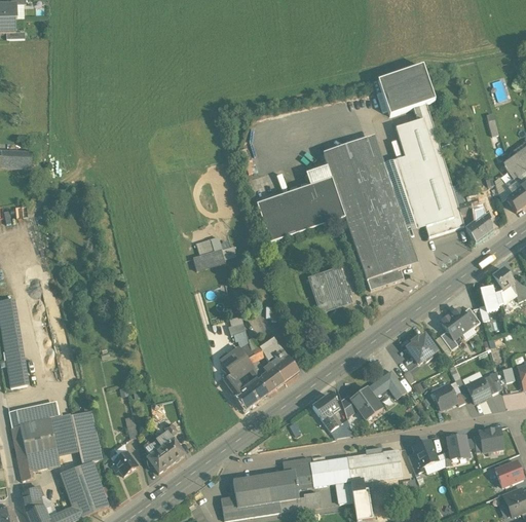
[(7,3),(0,2),(0,31),(6,32),(15,31),(14,17),(16,17),(16,3),(16,2),(7,3)]
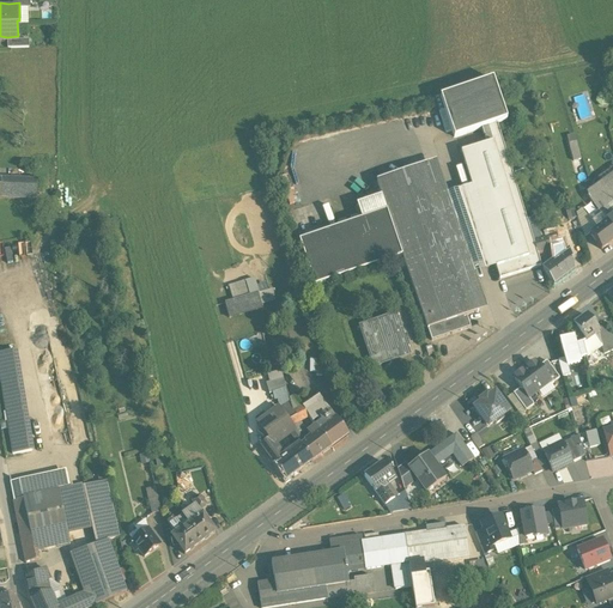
[(492,76),(439,93),(444,107),(438,109),(445,129),(451,127),(454,134),(487,123),(497,120),(503,117),(507,116),(492,76)]
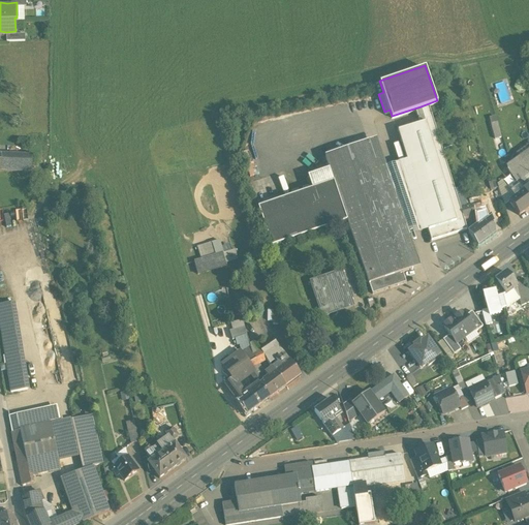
[(429,103),(421,106),(425,120),(426,120),(433,117),(429,103)]
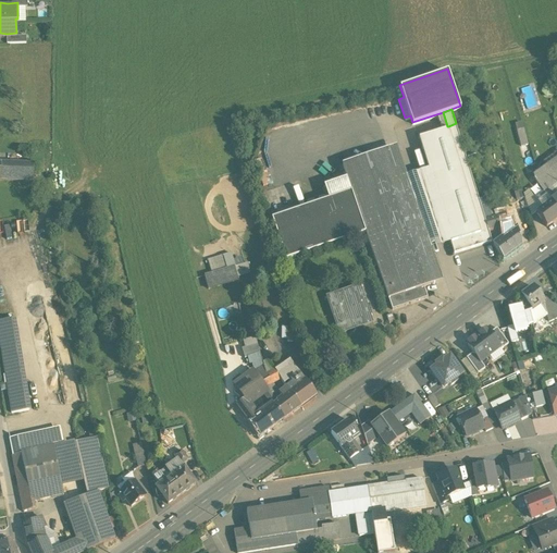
[(456,123),(448,126),(480,230),(450,240),(454,249),(492,237),(489,228),(485,217),(456,123)]
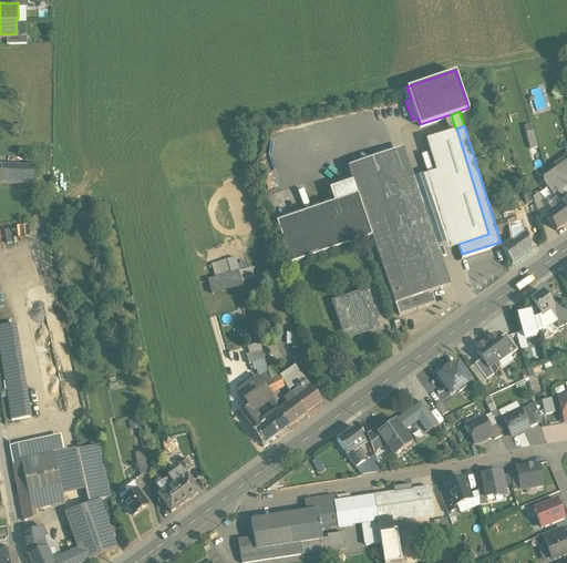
[(537,143),(533,128),(526,129),(531,145),(537,143)]
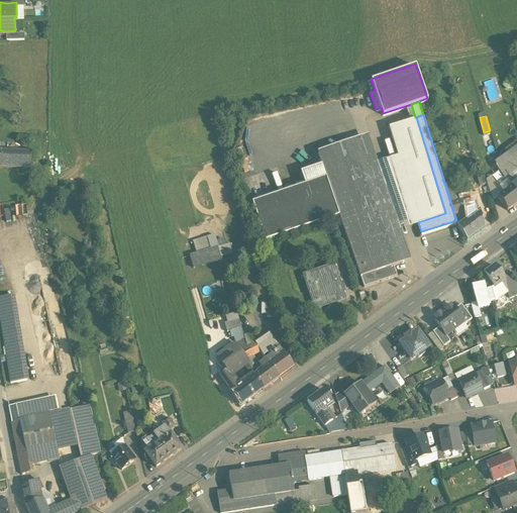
[(445,213),(416,117),(415,117),(389,125),(398,154),(418,222),(445,213)]
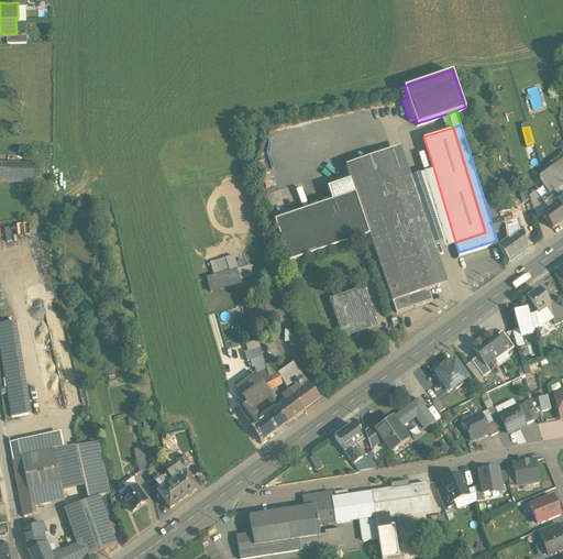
[(410,201),(406,188),(407,188),(406,187),(401,175),(403,175),(401,174),(397,162),(397,161),(393,149),(393,148),(392,148),(377,153),(377,152),(376,153),(362,157),(361,157),(361,159),(346,163),(345,163),(346,164),(351,176),(351,177),(355,189),(355,190),(360,204),(360,205),(361,205),(365,217),(364,217),(365,218),(370,230),(368,230),(370,231),(374,244),(374,245),(378,258),(378,259),(379,259),(383,271),(383,272),(384,272),(388,284),(387,285),(388,285),(393,298),(392,298),(393,299),(396,309),(432,297),(429,286),(438,283),(438,284),(439,283),(439,282),(438,282),(434,270),(434,269),(433,269),(429,256),(430,256),(430,255),(429,255),(424,243),(426,242),(424,241),(424,242),(420,229),(420,228),(416,216),(416,215),(415,215),(411,203),(411,201),(410,201)]
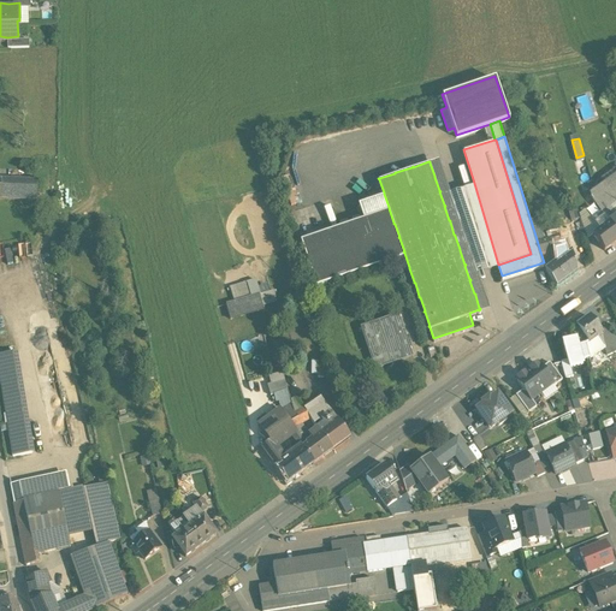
[(612,215),(615,213),(615,170),(590,190),(596,202),(600,208),(602,209),(605,206),(612,215)]
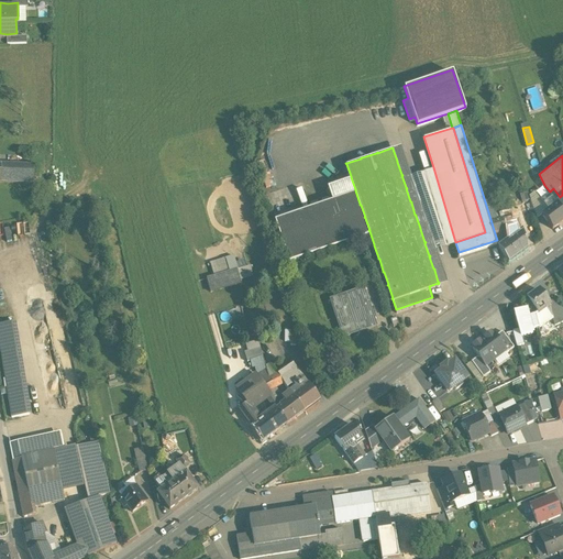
[(34,163),(0,161),(0,163),(0,178),(33,181),(34,163)]
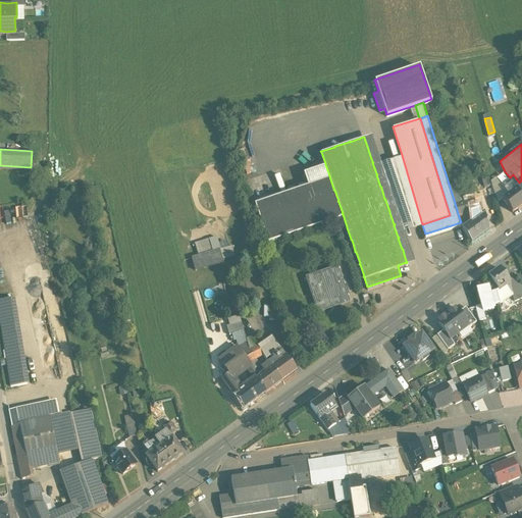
[(422,224),(402,155),(392,158),(413,226),(422,224)]
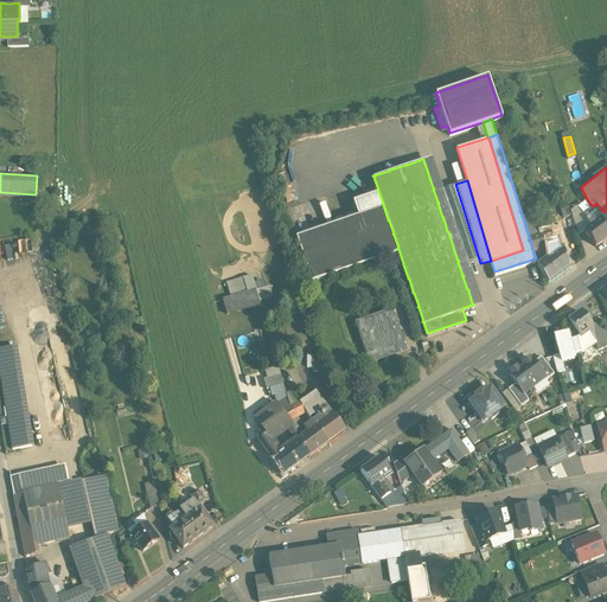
[(480,263),(455,184),(442,187),(452,213),(470,267),(480,263)]
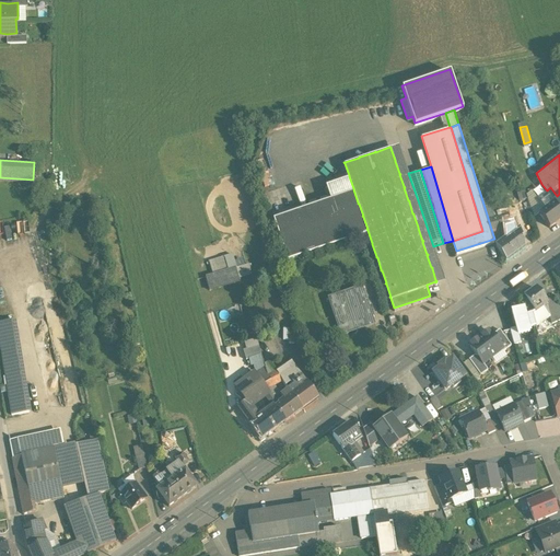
[(559,194),(557,196),(550,187),(547,190),(553,199),(559,208),(559,194)]
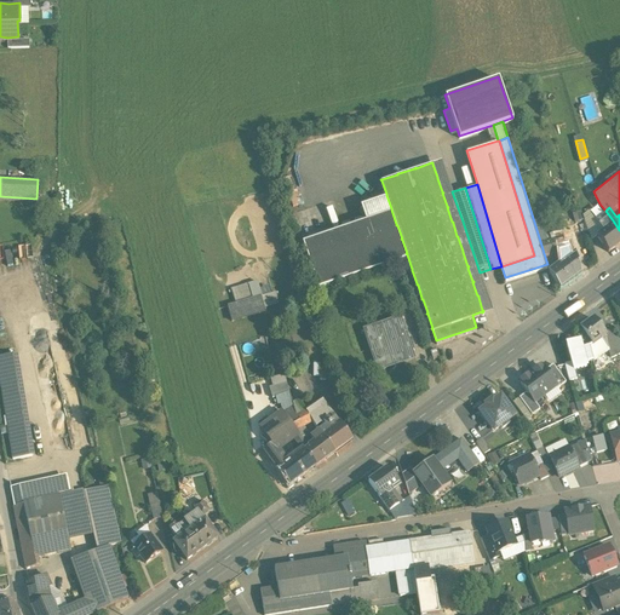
[(603,211),(595,217),(589,208),(583,212),(590,235),(597,233),(603,228),(602,225),(603,224),(606,226),(613,220),(606,211),(604,210),(603,211)]
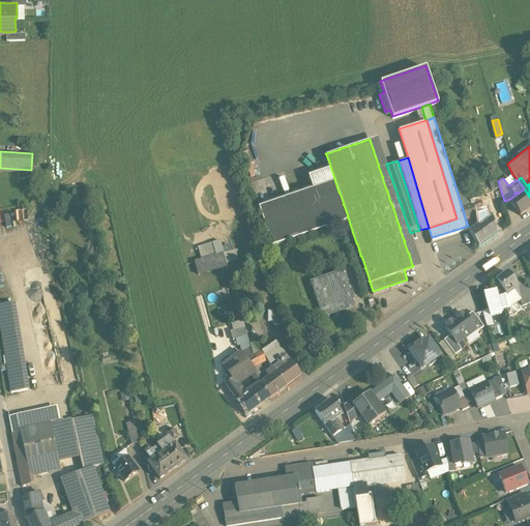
[(334,179),(259,205),(271,243),(348,217),(334,179)]
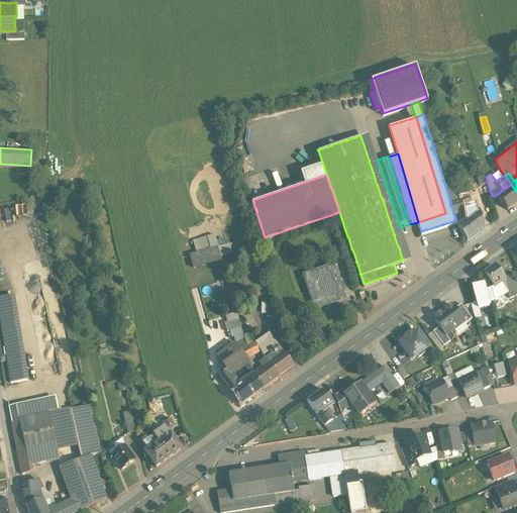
[(400,227),(385,182),(378,185),(378,186),(381,197),(382,197),(382,198),(386,209),(386,210),(390,222),(390,221),(391,222),(390,223),(394,234),(395,234),(402,232),(400,227)]
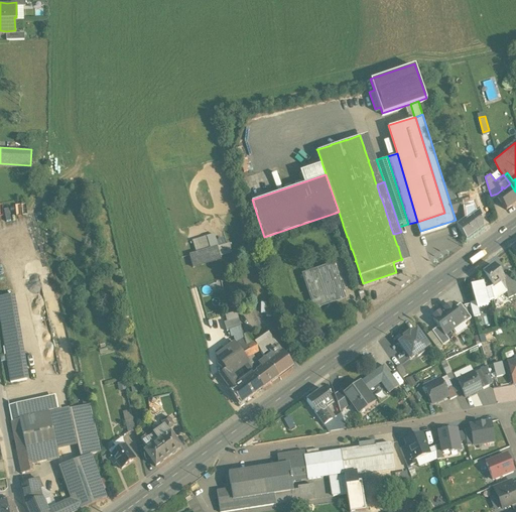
[(502,189),(497,194),(506,207),(515,199),(515,192),(510,183),(504,188),(502,189)]
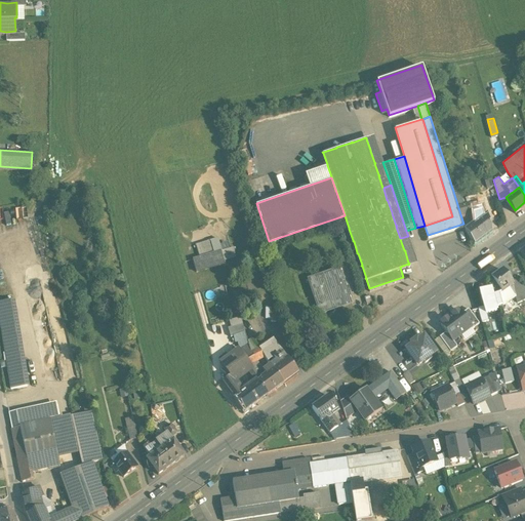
[(467,201),(457,204),(460,214),(470,211),(470,209),(467,201)]
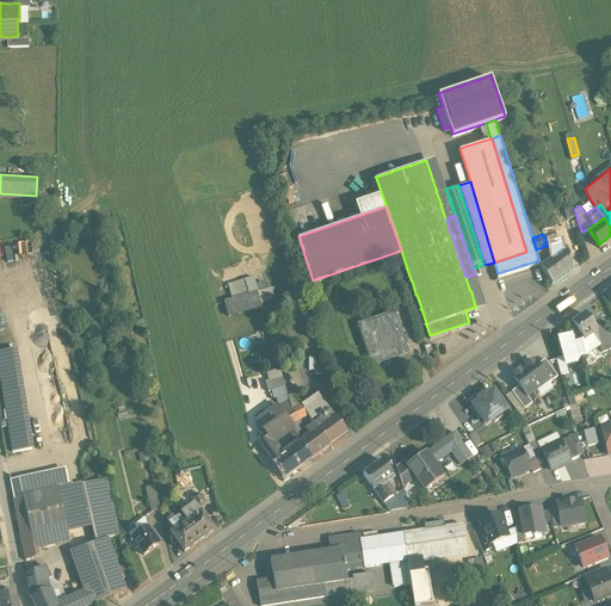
[(549,237),(551,257),(567,246),(561,234),(549,237)]
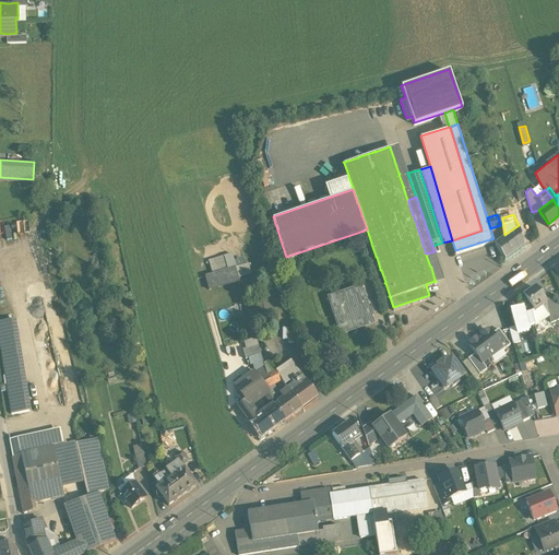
[(504,235),(495,241),(504,256),(524,241),(519,225),(504,235)]
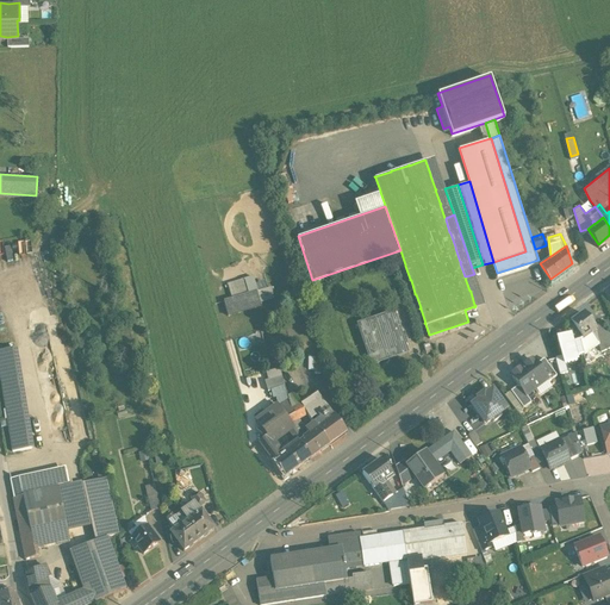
[(244,274),(228,279),(232,294),(249,289),(244,274)]
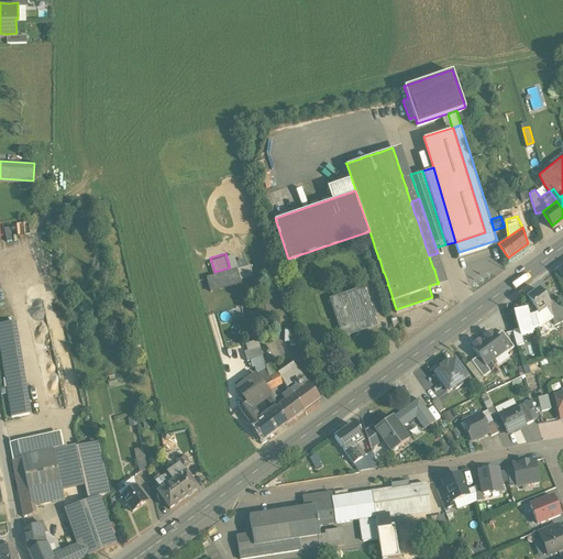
[(253,273),(250,263),(236,265),(240,276),(253,273)]
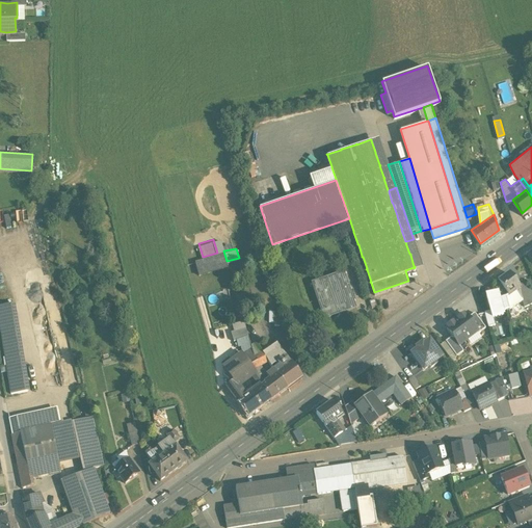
[(223,251),(195,259),(198,272),(228,264),(223,251)]
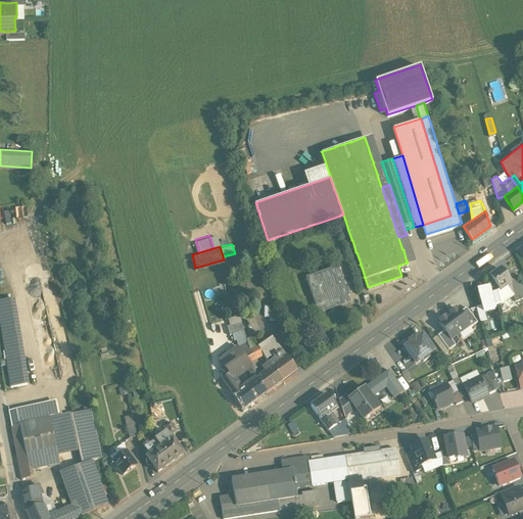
[(501,266),(489,274),(498,288),(500,288),(511,280),(501,266)]
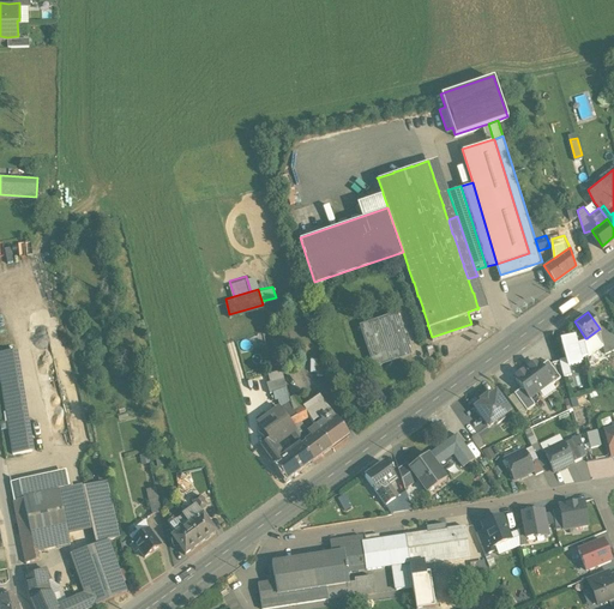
[(386,314),(363,323),(374,354),(378,353),(378,351),(385,349),(386,355),(395,353),(405,349),(399,330),(392,331),(386,317),(387,317),(386,314)]
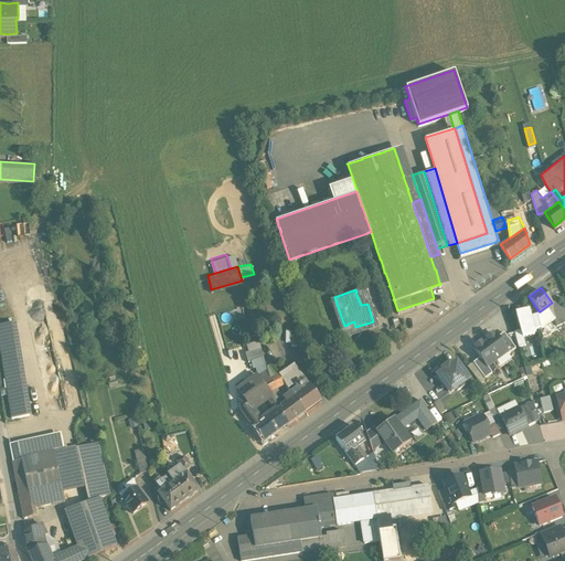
[(539,311),(532,303),(529,305),(526,305),(528,307),(530,314),(536,313),(536,314),(539,311)]
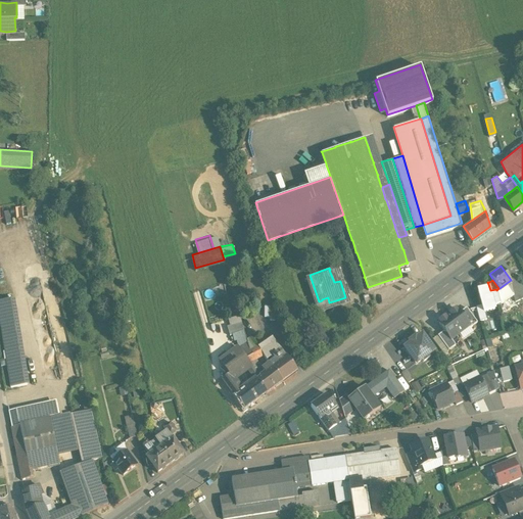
[(488,284),(478,287),(482,302),(483,309),(484,309),(494,305),(493,302),(500,300),(496,290),(496,289),(490,290),(488,284)]
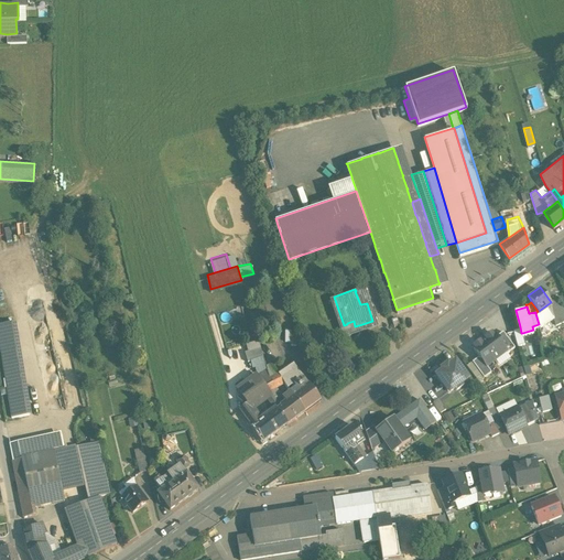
[(28,411),(12,320),(0,321),(0,348),(11,415),(28,411)]
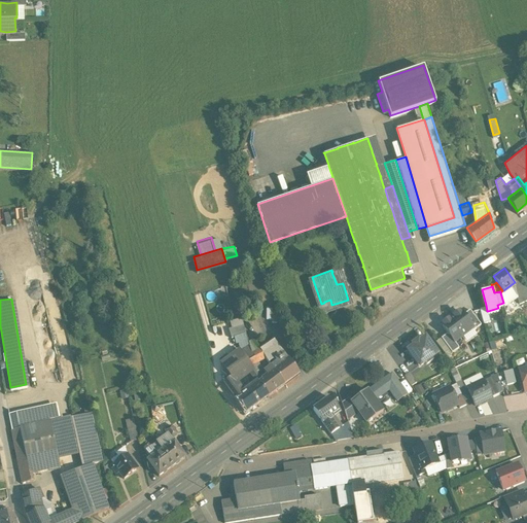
[(513,304),(504,307),(505,312),(514,310),(513,304)]
